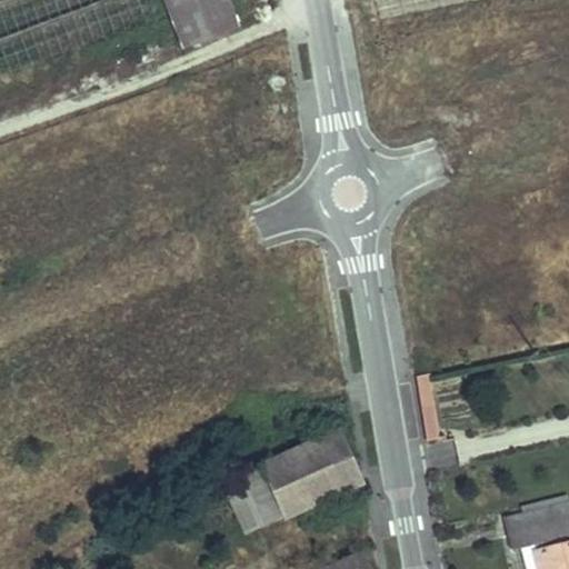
[(227,0),(167,0),(186,47),(237,27),(227,0)]
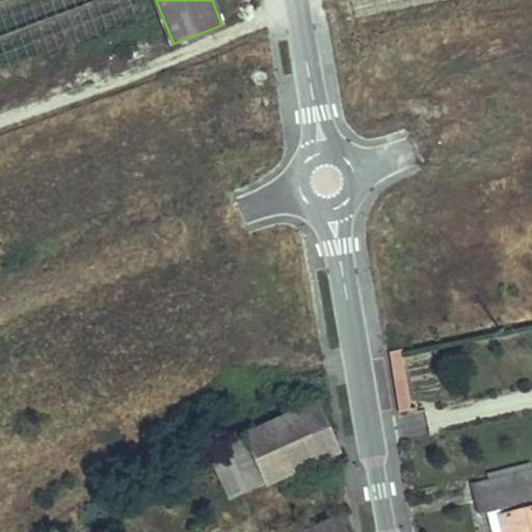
[(340,449),(319,402),(245,434),(266,482),(340,449)]
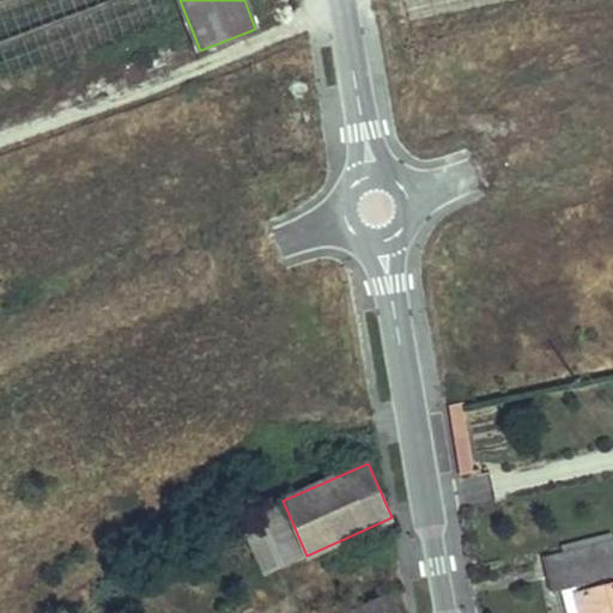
[(461,507),(493,502),(490,473),(456,478),(461,507)]
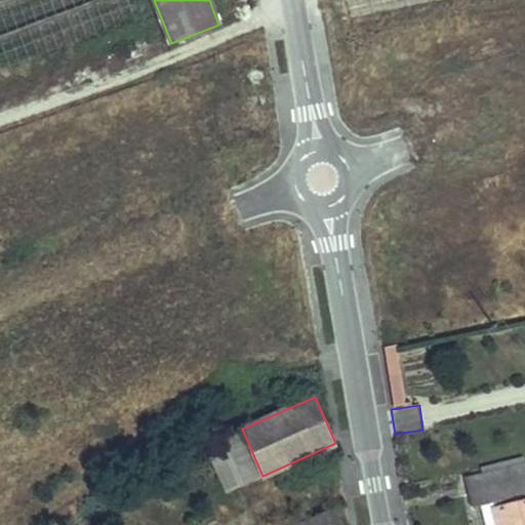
[(33,416),(27,418),(29,425),(35,421),(33,416)]
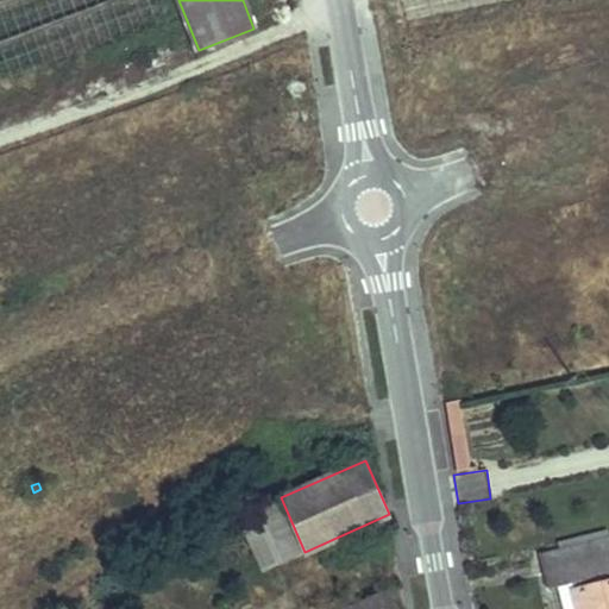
[(281,497),(261,507),(286,562),(306,553),(305,552),(281,497)]
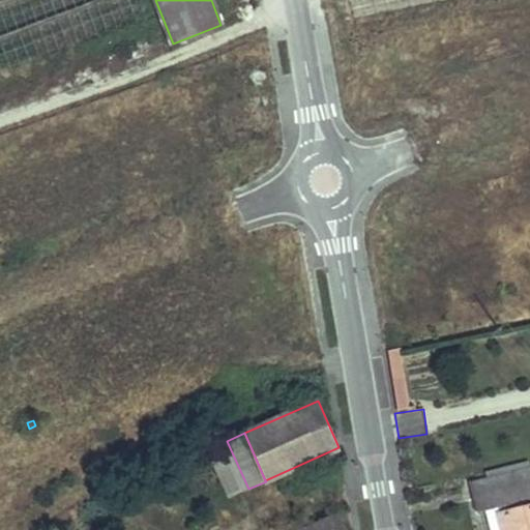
[(227,441),(208,449),(229,497),(248,489),(227,441)]
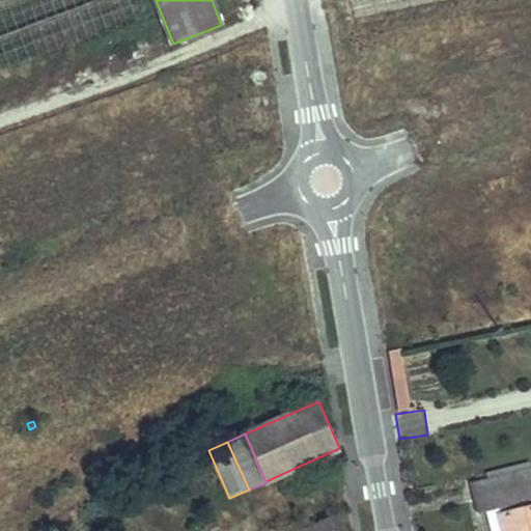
[(488,479),(521,471),(530,468),(530,466),(530,462),(487,473),(488,479)]
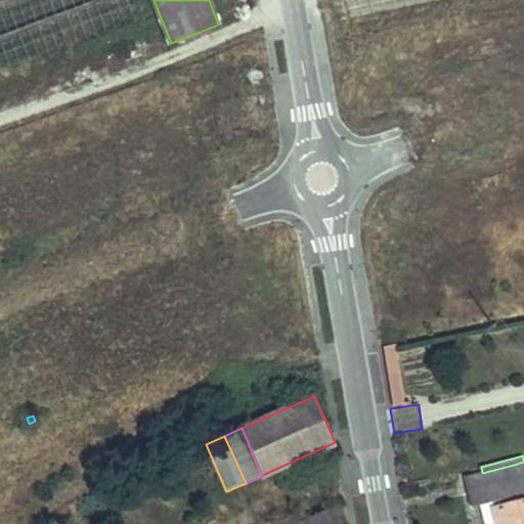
[(523,477),(523,462),(514,465),(517,479),(523,477)]
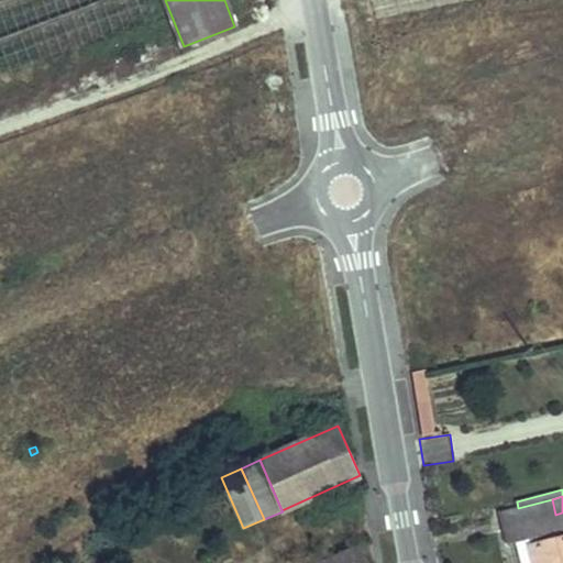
[(562,562),(562,512),(555,515),(552,499),(518,508),(498,512),(507,544),(516,542),(529,539),(534,562),(562,562)]
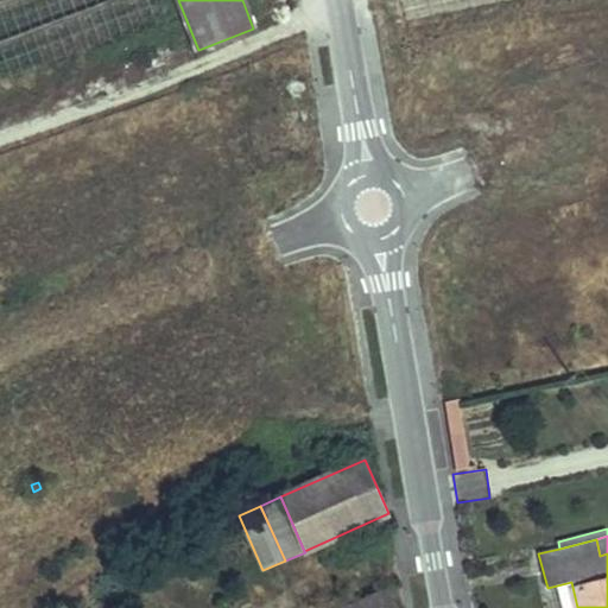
[(577,607),(571,582),(557,586),(563,607),(577,607)]
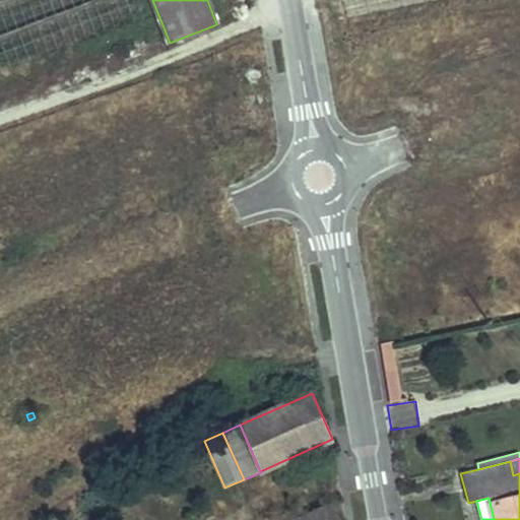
[(339,519),(333,505),(300,519),(339,519)]
